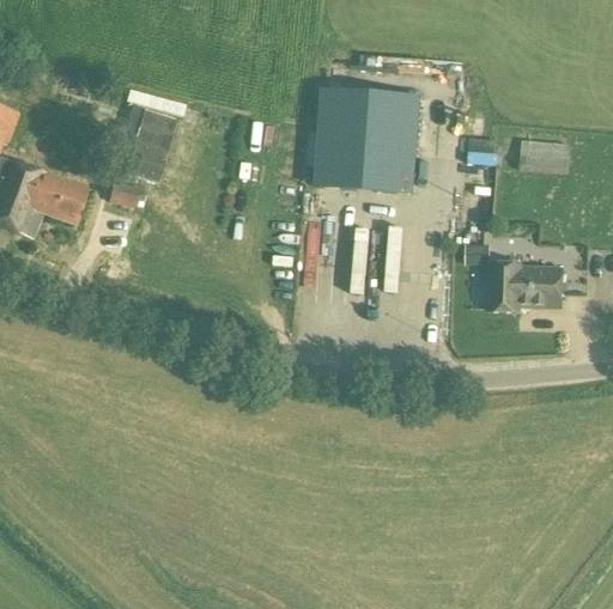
[(413,193),(420,97),(323,90),(316,186),(413,193)]
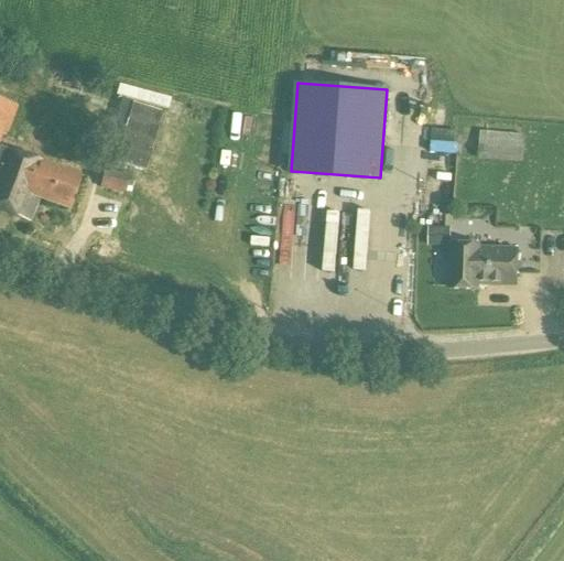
[(521,160),(524,122),(481,119),(478,157),(521,160)]
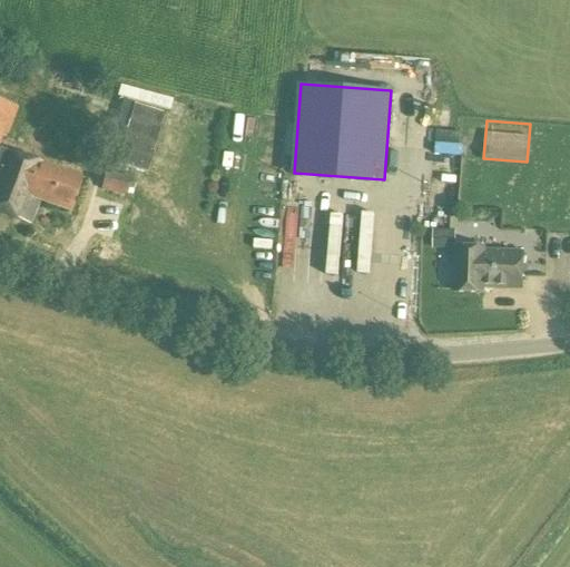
[(436,128),(435,140),(459,142),(460,130),(436,128)]
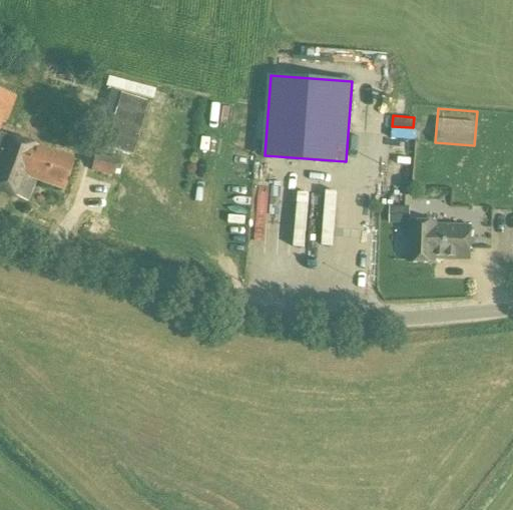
[(61,136),(14,119),(6,142),(20,147),(12,170),(59,187),(72,151),(58,146),(61,136)]
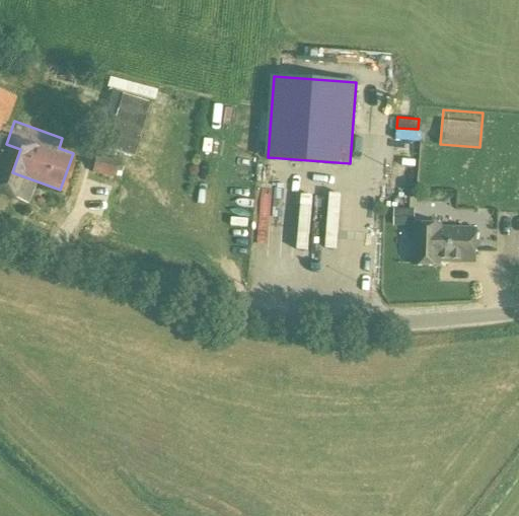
[(116,174),(119,158),(94,154),(91,170),(116,174)]
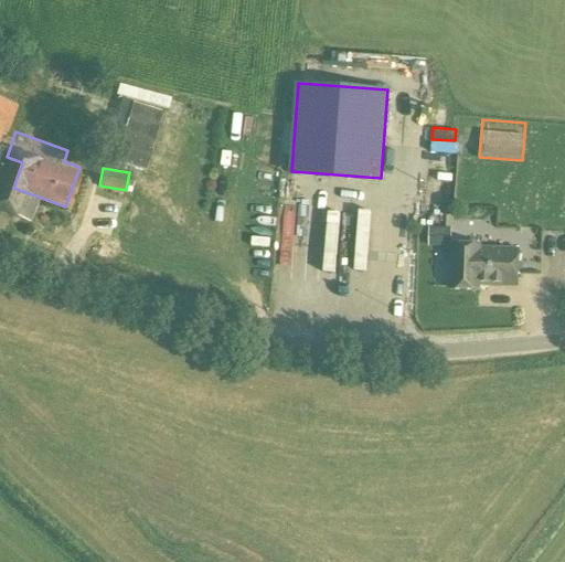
[(429,225),(429,244),(451,244),(451,225),(429,225)]
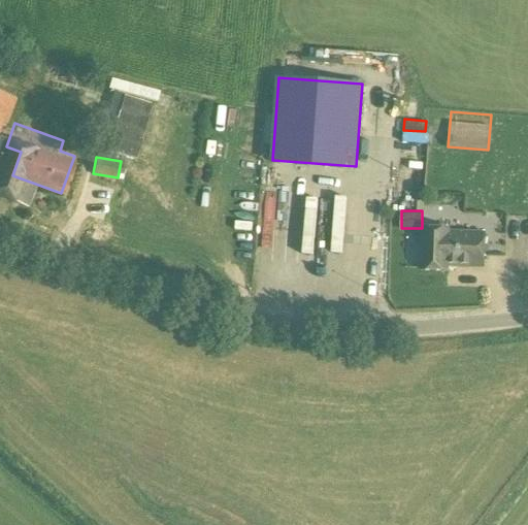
[(484,265),(484,230),(449,229),(449,227),(423,226),(423,251),(418,251),(418,265),(422,265),(422,267),(448,268),(448,264),(484,265)]
